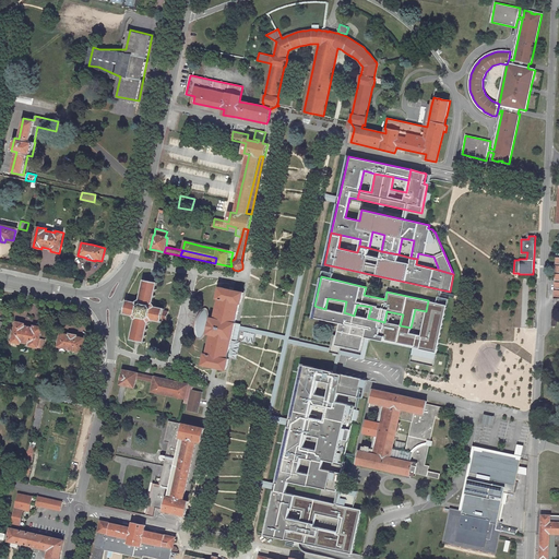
[(149,281),(143,280),(139,299),(139,300),(135,301),(127,300),(126,304),(123,313),(132,316),(134,319),(130,340),(135,341),(139,341),(144,342),(149,322),(152,320),(162,322),(163,319),(166,320),(168,312),(164,311),(165,308),(155,307),(153,302),(157,283),(152,282),(149,281)]
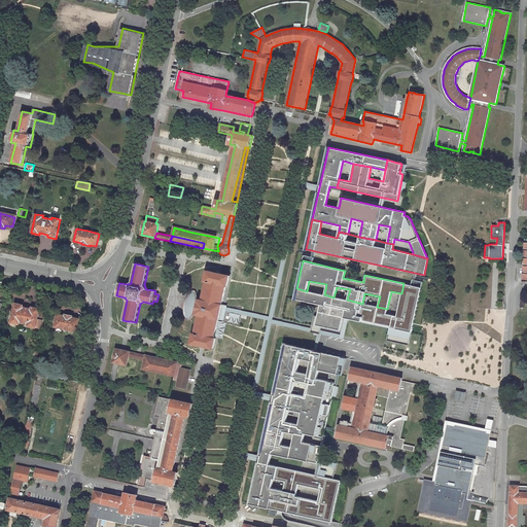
[(214,338),(225,286),(227,286),(230,276),(207,271),(205,281),(206,281),(202,300),(199,300),(199,301),(196,300),(196,295),(195,293),(195,292),(194,292),(192,292),(191,293),(189,296),(187,300),(186,303),(186,305),(185,305),(184,310),(185,310),(185,312),(185,315),(186,318),(187,318),(187,319),(188,319),(189,318),(190,316),(192,314),(194,313),(196,313),(196,314),(199,315),(195,334),(194,334),(190,344),(213,349),(216,339),(214,338)]
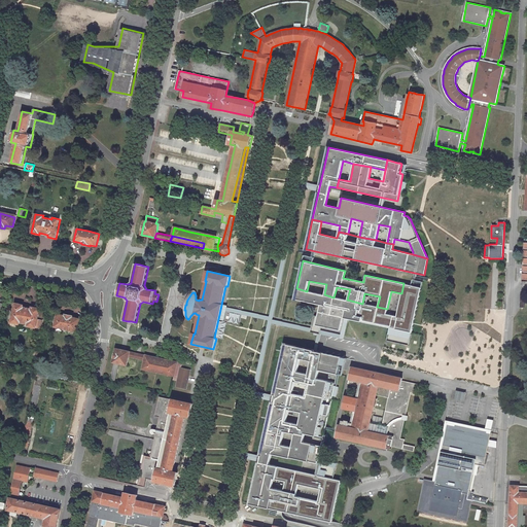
[(386,314),(387,309),(377,307),(362,304),(347,300),(334,297),(324,294),(307,291),(296,288),(293,299),(319,305),(315,325),(322,326),(320,334),(323,334),(340,338),(340,336),(344,318),(389,328),(411,332),(413,324),(421,287),(403,283),(401,293),(396,316),(386,314)]
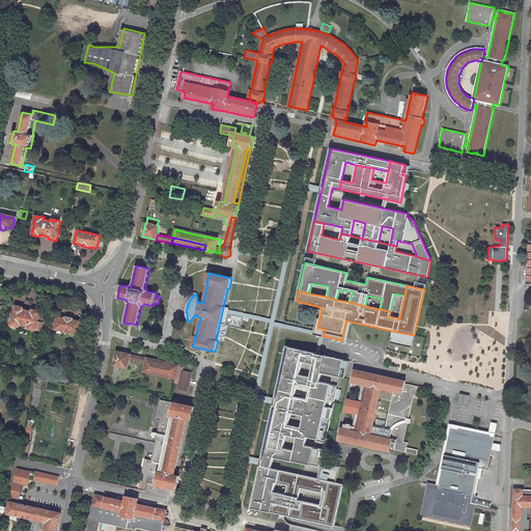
[(23,307),(16,305),(11,325),(19,327),(20,325),(28,327),(28,328),(39,331),(42,323),(37,322),(40,311),(32,309),(32,311),(23,309),(23,307)]
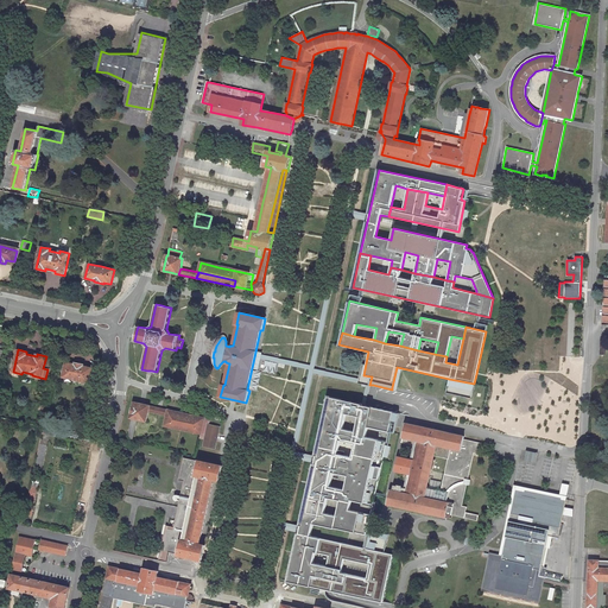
[(77,362),(68,360),(65,373),(90,379),(93,366),(84,363),(86,361),(77,360),(77,362)]
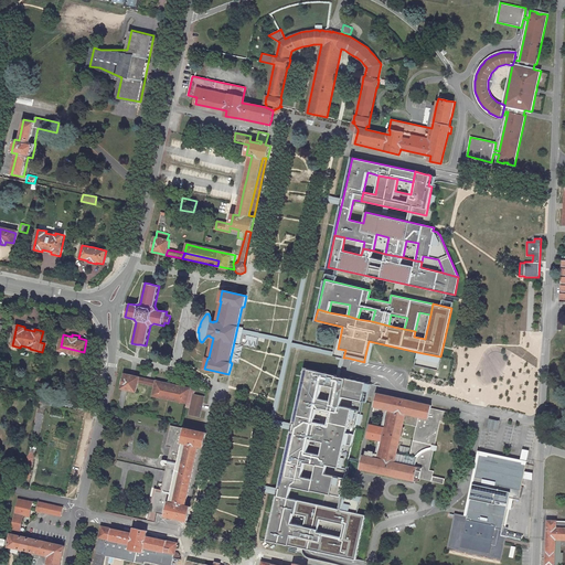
[(307,451),(309,439),(313,422),(316,409),(318,398),(321,384),(324,373),(305,369),(266,540),(286,544),(290,523),(292,513),(301,477),(305,462),(307,451)]
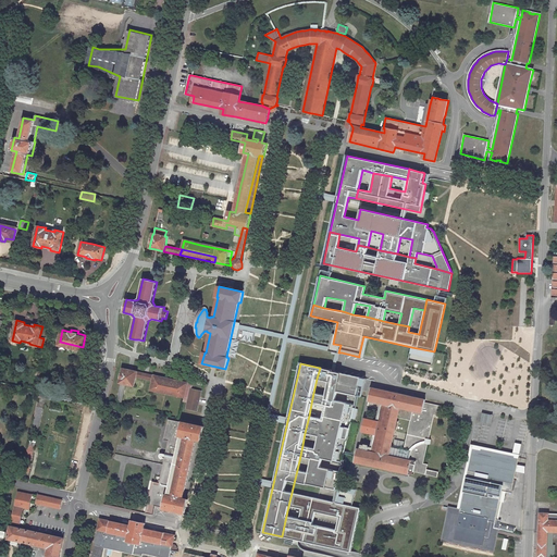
[(134,386),(136,376),(137,371),(127,369),(123,368),(120,383),(121,383),(134,386)]
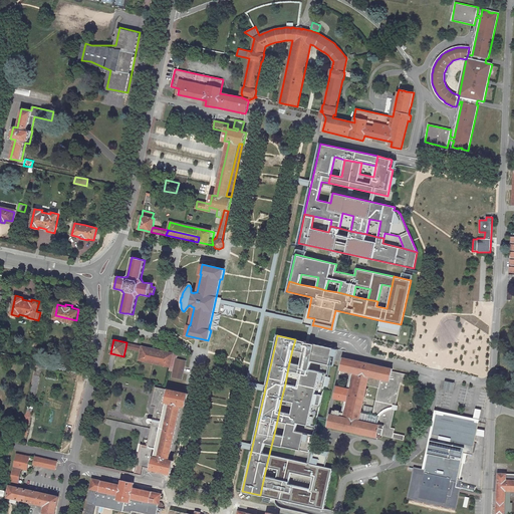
[(330,359),(332,347),(311,343),(295,339),(292,349),(303,352),(300,364),(289,362),(287,372),(300,375),(297,387),(285,383),(281,400),(293,402),(291,414),(279,411),(277,421),(287,423),(284,436),(274,434),(266,467),(279,470),(290,472),(312,477),(330,481),(333,469),(325,467),(307,463),(310,448),(317,419),(317,417),(330,359)]
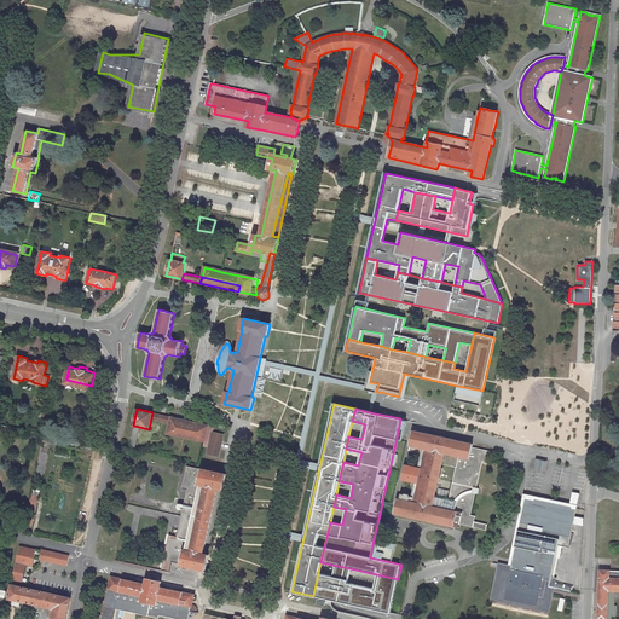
[(171,417),(152,412),(151,418),(169,423),(171,417)]
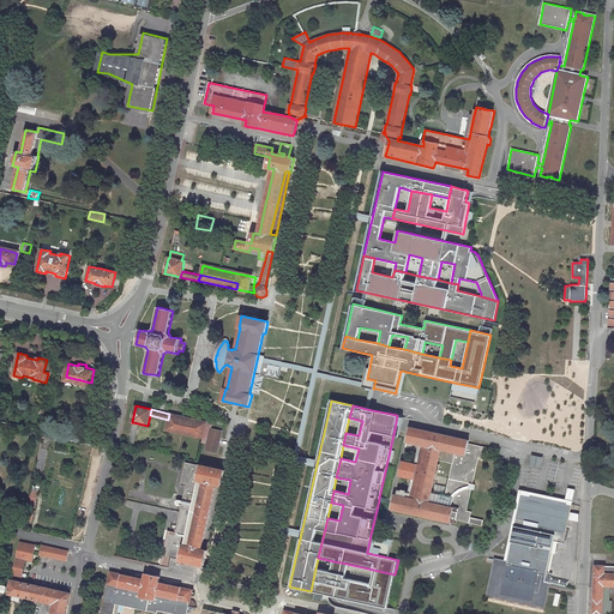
[(202,439),(203,439),(206,428),(208,422),(169,414),(168,420),(166,431),(184,434),(202,439)]
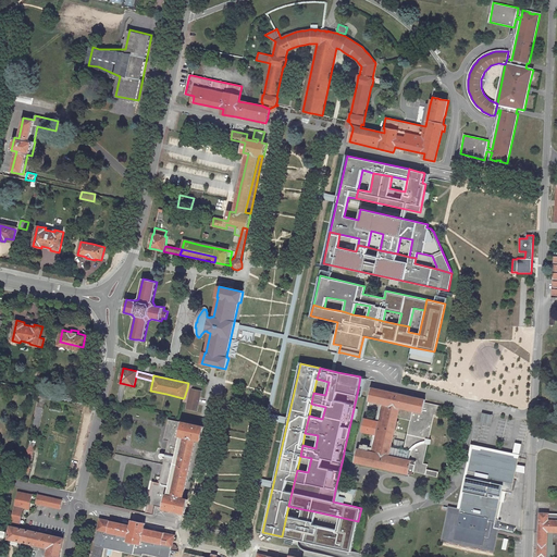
[(438,416),(441,406),(424,403),(425,400),(372,388),(370,398),(371,398),(370,400),(369,399),(368,406),(380,408),(376,422),(366,419),(362,431),(374,434),(371,447),(369,446),(369,445),(364,444),(364,445),(361,444),(360,450),(359,449),(356,462),(401,472),(409,474),(409,473),(413,474),(415,471),(425,474),(429,475),(437,477),(438,472),(426,469),(428,465),(423,463),(434,418),(434,416),(438,416)]
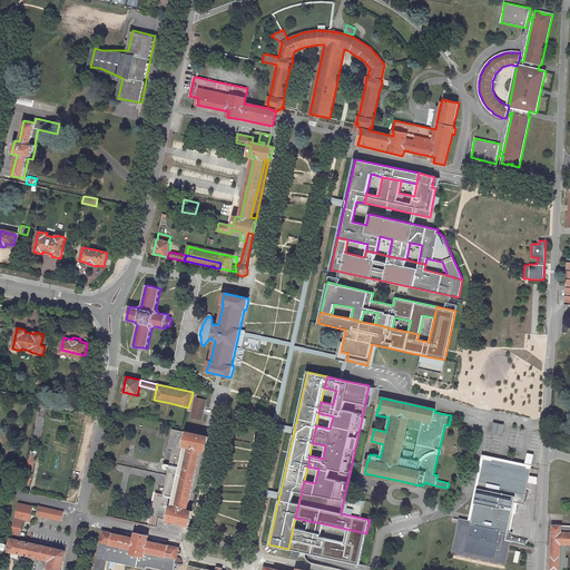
[(202,421),(206,401),(196,399),(195,399),(193,409),(190,419),(202,421)]
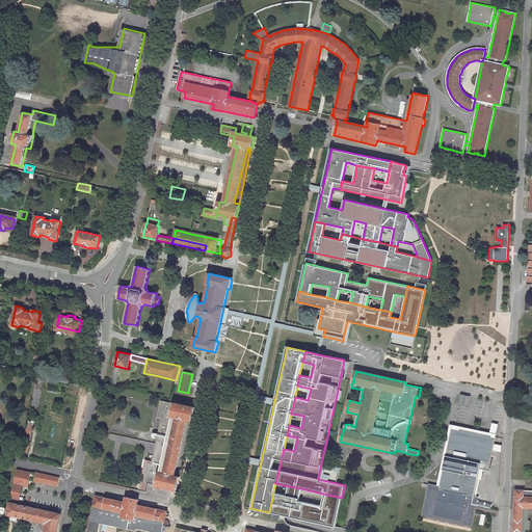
[(37,379),(43,380),(48,381),(49,380),(50,376),(38,373),(37,379)]
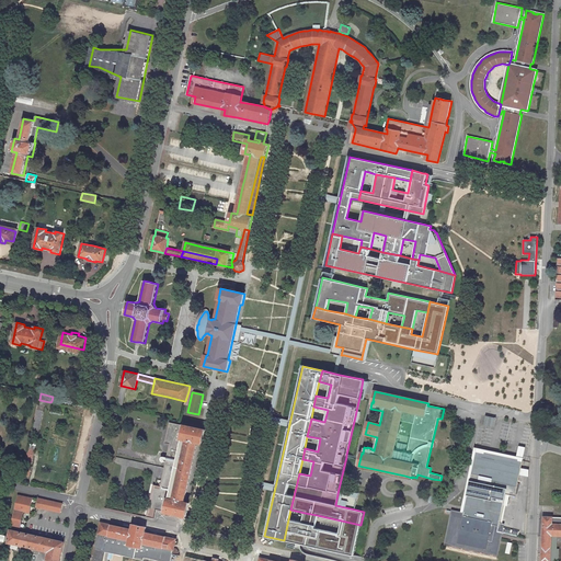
[(52,401),(84,409),(86,403),(69,400),(60,398),(53,397),(52,401)]
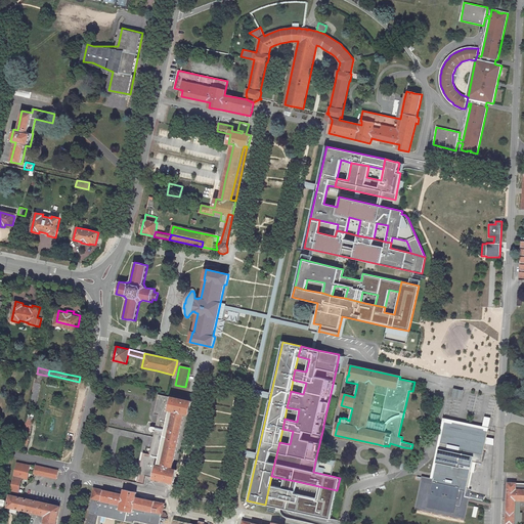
[(31,401),(36,402),(42,375),(37,374),(31,401)]
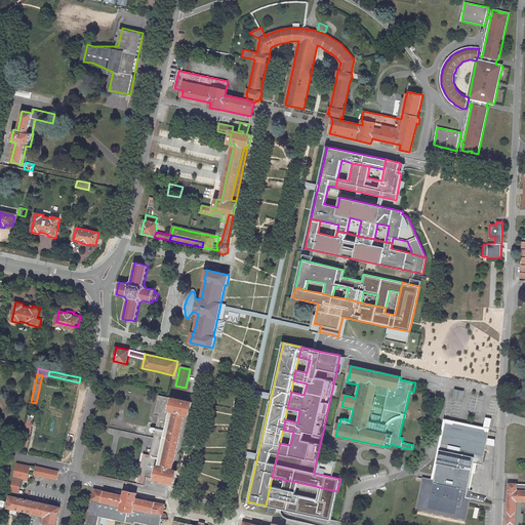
[(463,391),(455,389),(453,397),(461,399),(463,391)]
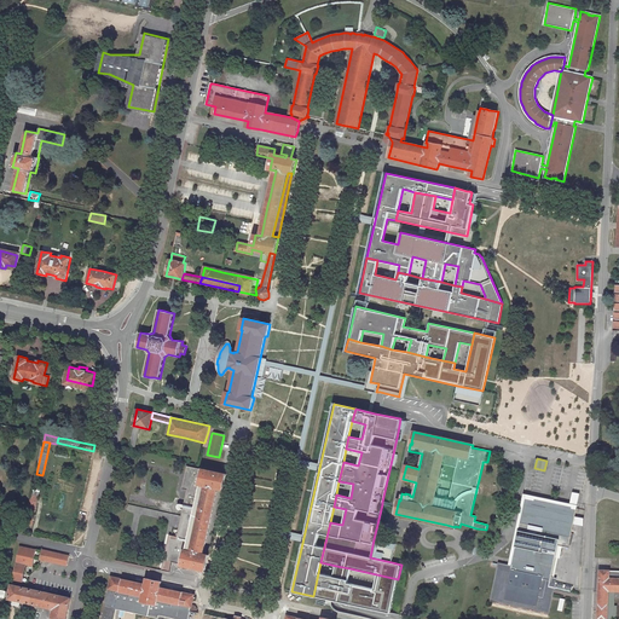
[(203,554),(218,487),(224,489),(226,474),(203,469),(203,470),(187,467),(183,489),(187,490),(183,516),(178,537),(177,539),(171,538),(166,560),(171,561),(183,563),(181,565),(206,570),(208,555),(203,554)]
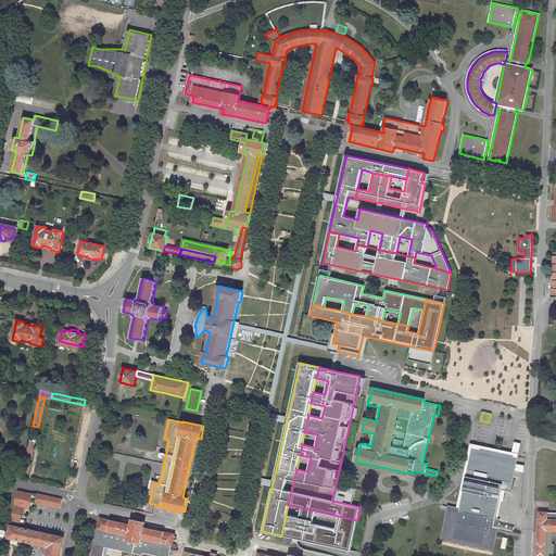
[(34,445),(28,443),(23,471),(28,472),(34,445)]
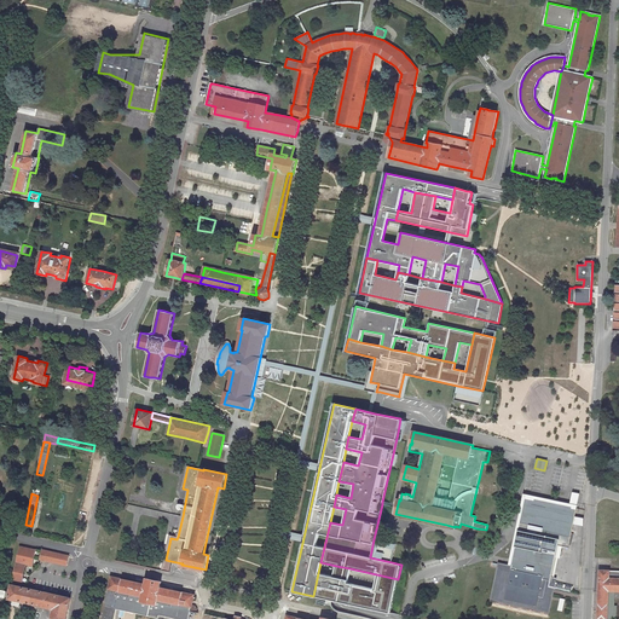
[(510,572),(509,576),(499,573),(493,600),(547,612),(549,599),(551,588),(561,543),(570,544),(578,507),(573,507),(573,504),(536,496),(536,498),(526,496),(513,560),(510,572)]
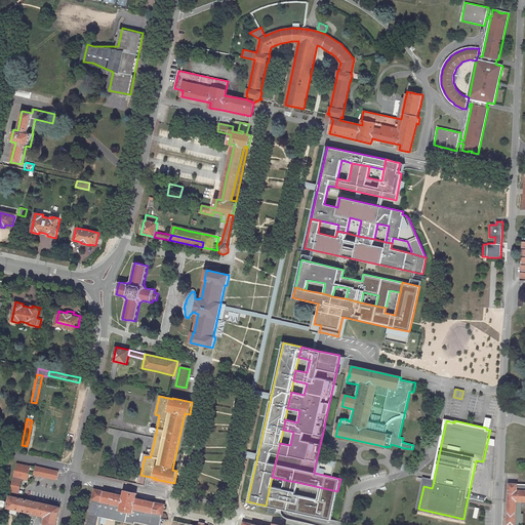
[(143,485),(145,476),(140,475),(145,456),(150,457),(151,455),(143,453),(139,470),(136,483),(143,485)]
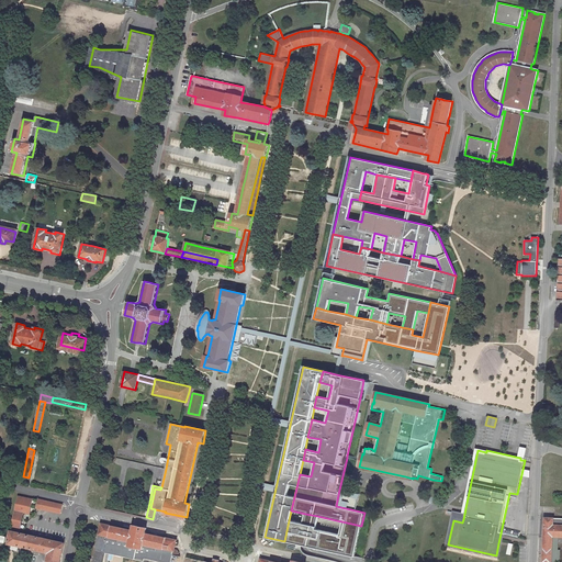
[(32,499),(18,496),(11,528),(19,529),(23,513),(29,514),(30,508),(36,509),(36,508),(60,514),(63,506),(62,506),(62,505),(58,504),(32,498),(32,499)]
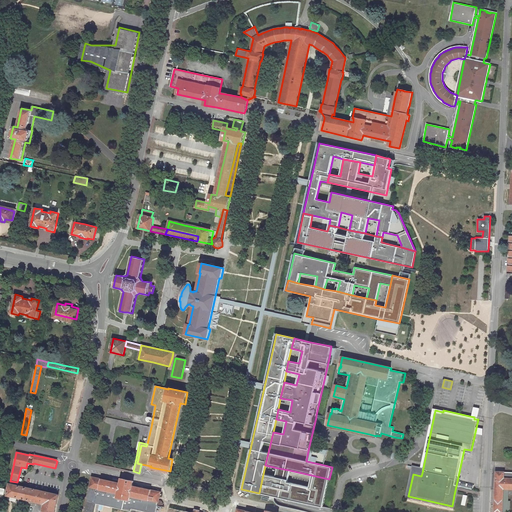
[(323,507),(329,479),(311,475),(309,486),(287,482),(289,470),(278,468),(276,477),(263,474),(259,493),(323,507)]
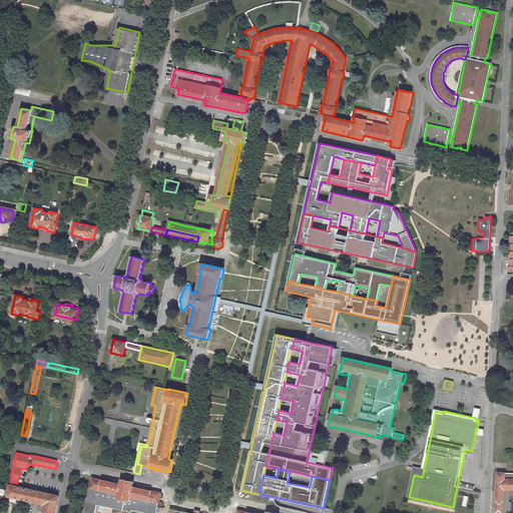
[(512,473),(508,473),(497,473),(495,512),(508,512),(510,490),(512,490),(512,473)]
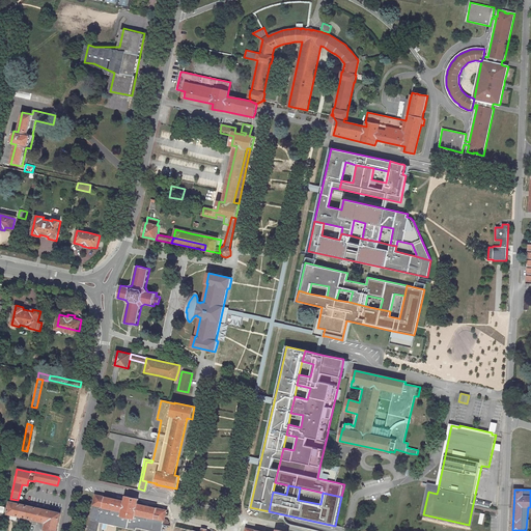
[(136,528),(151,530),(161,530),(163,524),(168,525),(169,523),(167,520),(165,520),(167,510),(137,504),(139,499),(126,496),(124,501),(95,495),(92,508),(92,511),(87,530),(96,530),(100,523),(102,523),(103,521),(128,526),(127,528),(136,530),(136,528)]
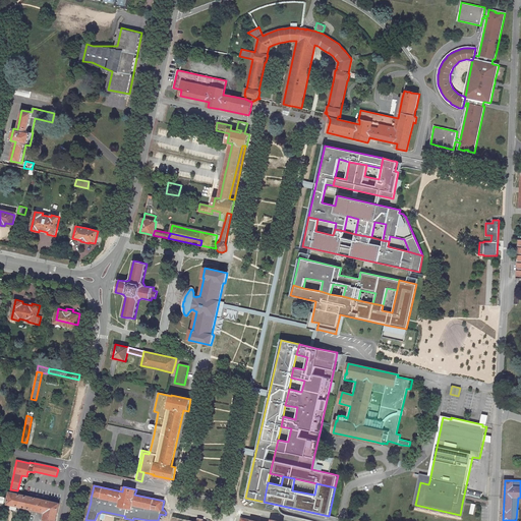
[(55,520),(59,504),(10,493),(8,499),(1,497),(0,503),(18,507),(32,509),(46,512),(43,520),(55,520)]
